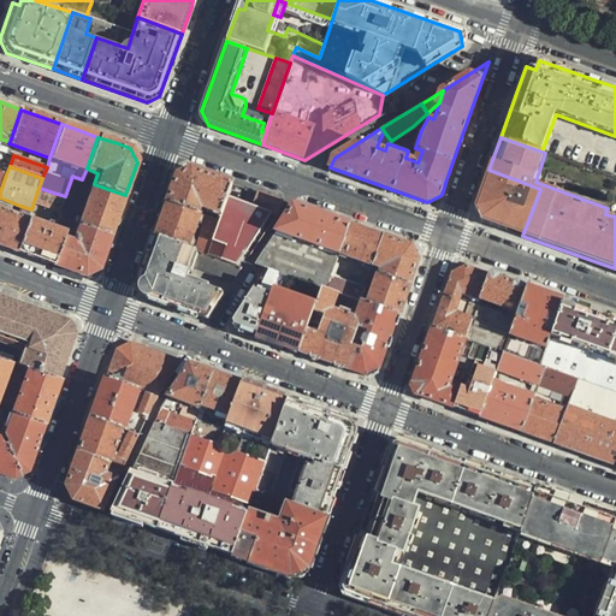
[(179,176),(169,202),(197,213),(200,205),(202,205),(205,211),(221,217),(229,196),(234,184),(211,176),(191,170),(179,176)]
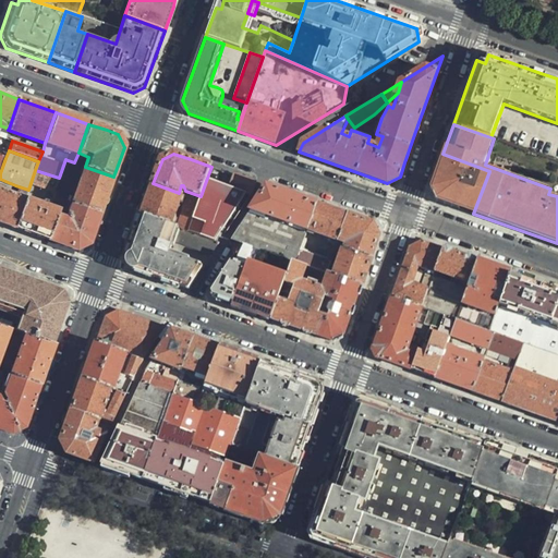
[(438,201),(453,206),(456,199),(462,202),(460,208),(473,214),(489,171),(443,154),(431,189),(435,195),(438,201)]
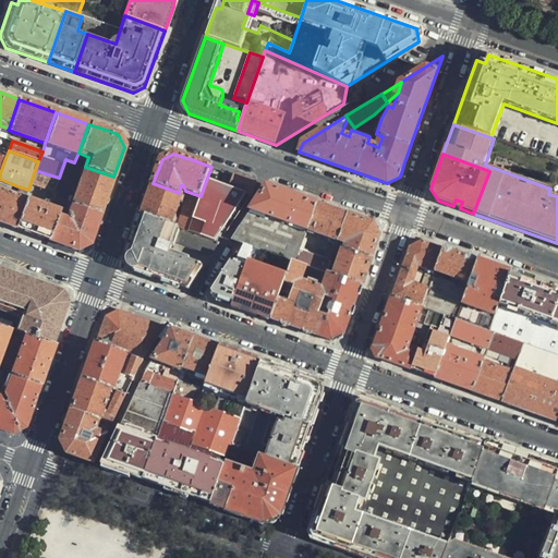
[(77,164),(74,162),(68,160),(62,176),(71,179),(77,164)]
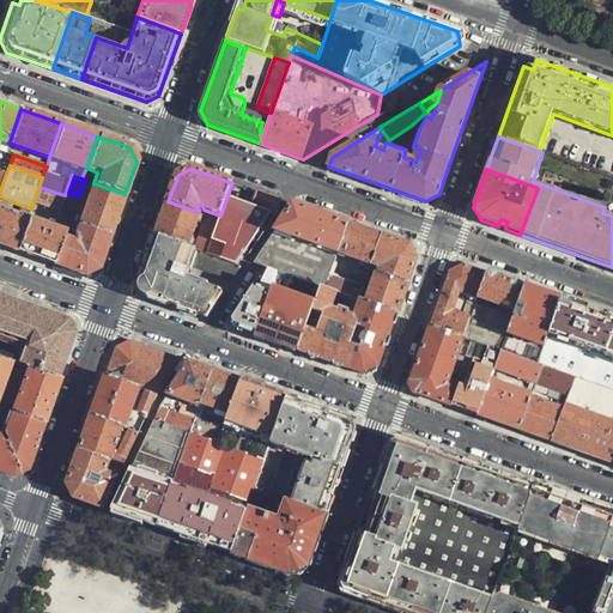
[(116,218),(125,194),(93,183),(92,182),(84,207),(78,222),(110,234),(116,218)]
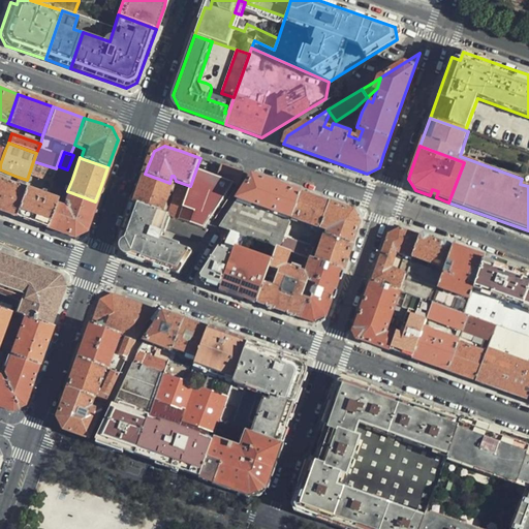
[(52,181),(56,168),(33,161),(29,174),(52,181)]
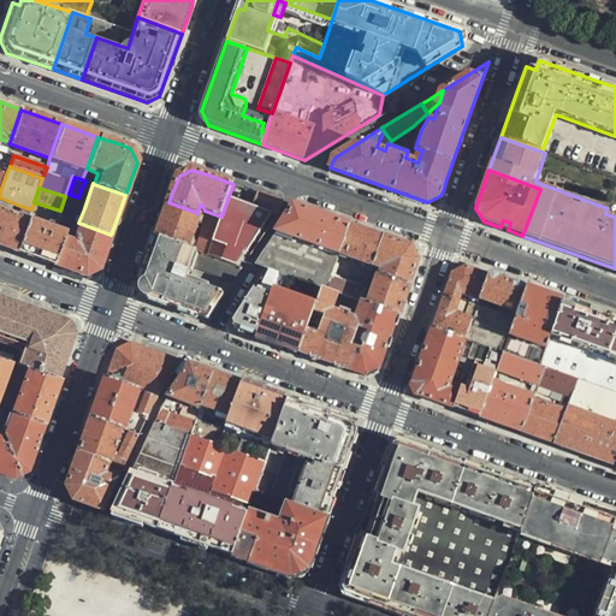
[(283,201),(259,194),(254,205),(229,196),(221,217),(219,221),(207,256),(237,267),(273,213),(277,214),(279,211),(283,201)]
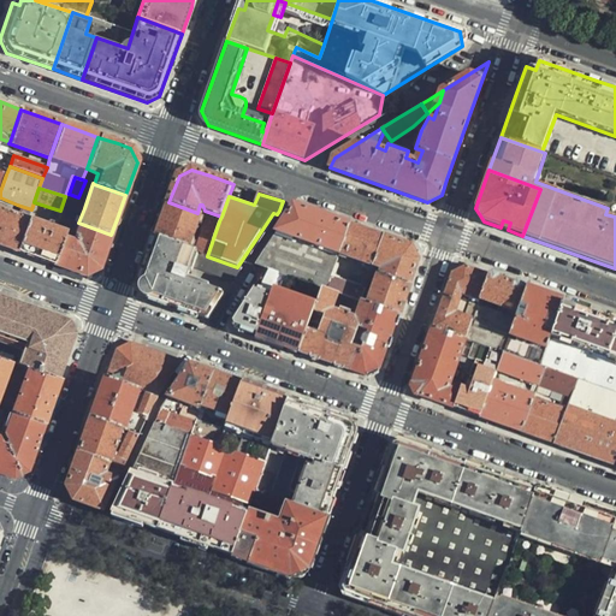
[(84,208),(66,201),(61,217),(67,219),(78,223),(84,208)]
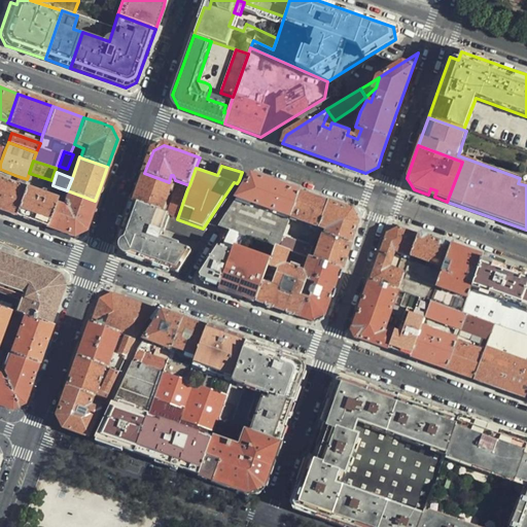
[(169,182),(144,173),(139,188),(134,204),(162,213),(173,184),(169,182)]
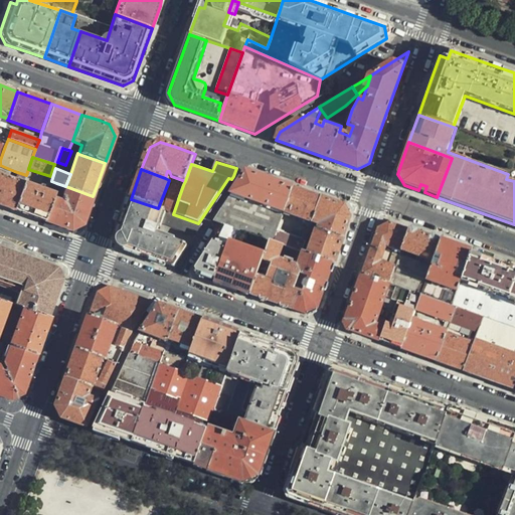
[(0,205),(13,210),(23,183),(26,175),(14,171),(11,179),(0,174),(0,205)]
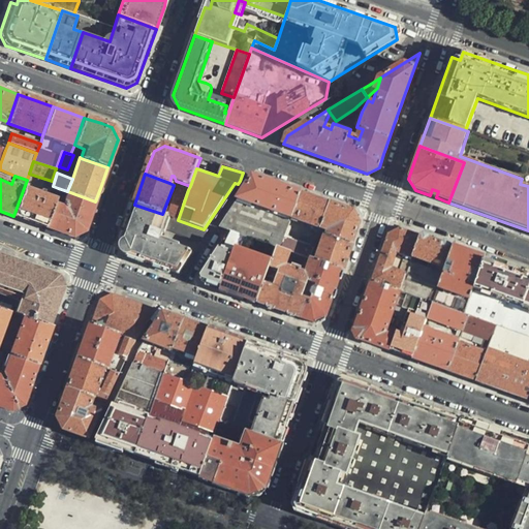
[(218,227),(226,230),(239,235),(277,248),(280,249),(285,235),(291,218),(301,193),(277,185),(252,176),(218,227)]
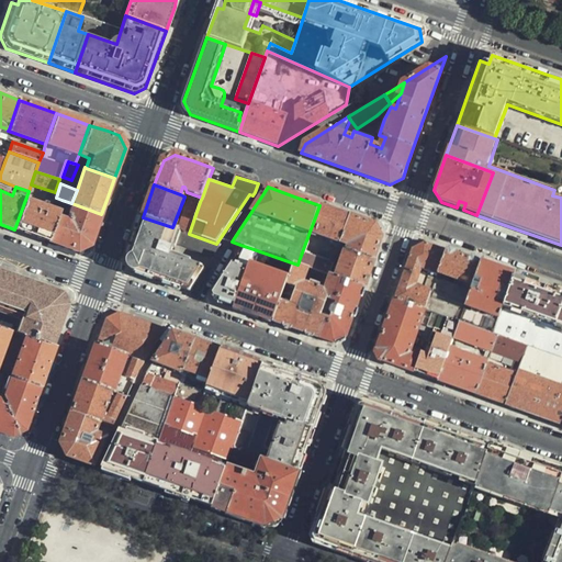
[(190,199),(179,229),(189,234),(200,202),(190,199)]
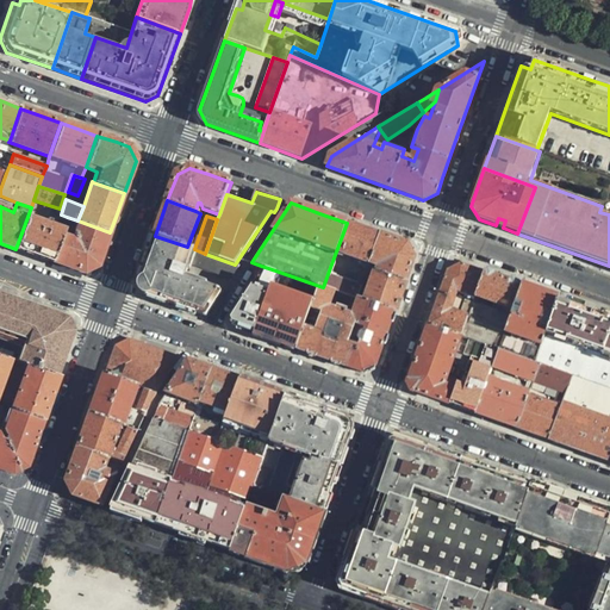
[(27,217),(16,249),(33,255),(51,261),(62,232),(62,230),(27,217)]
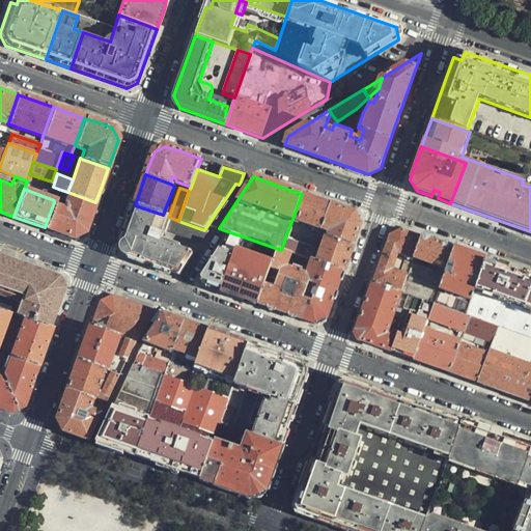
[(54,202),(45,227),(73,236),(85,231),(89,220),(95,202),(67,192),(63,205),(54,202)]
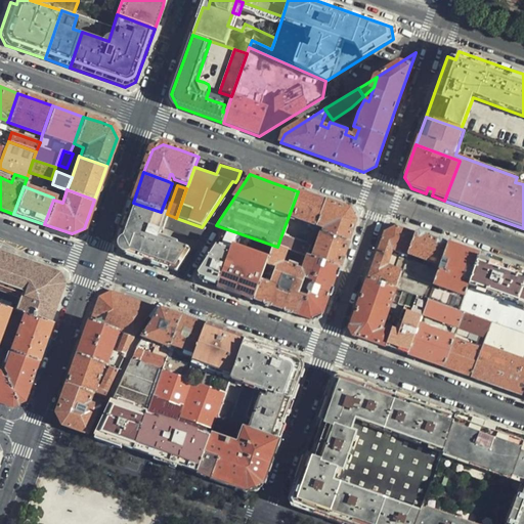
[(312,197),(298,191),(289,216),(317,225),(325,201),(312,197)]
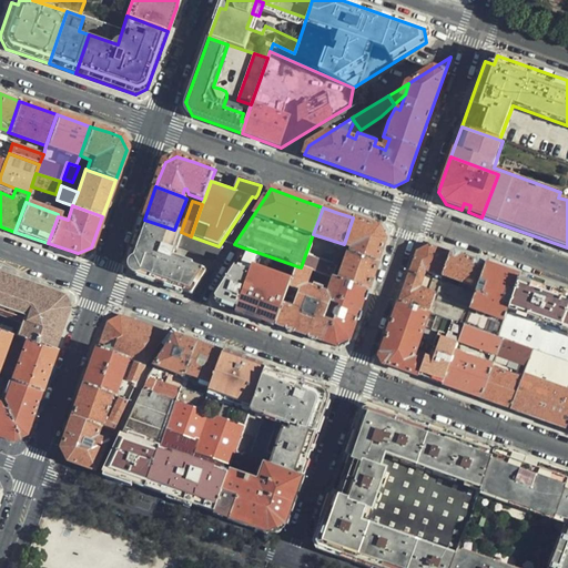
[(368,223),(353,217),(344,244),(351,246),(348,252),(377,263),(385,241),(379,227),(368,223)]
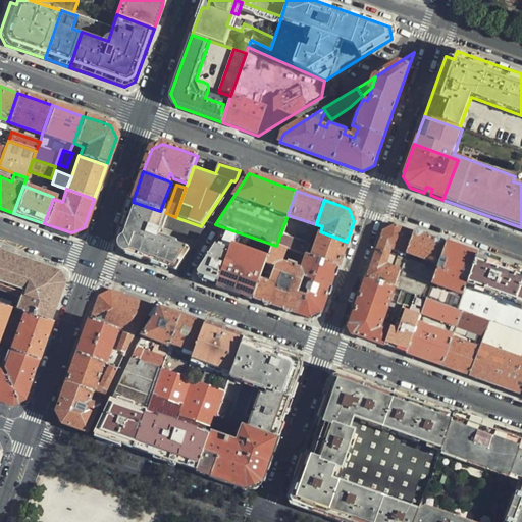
[(160,211),(133,202),(126,218),(118,242),(123,252),(150,262),(176,271),(190,251),(157,239),(166,213),(160,211)]
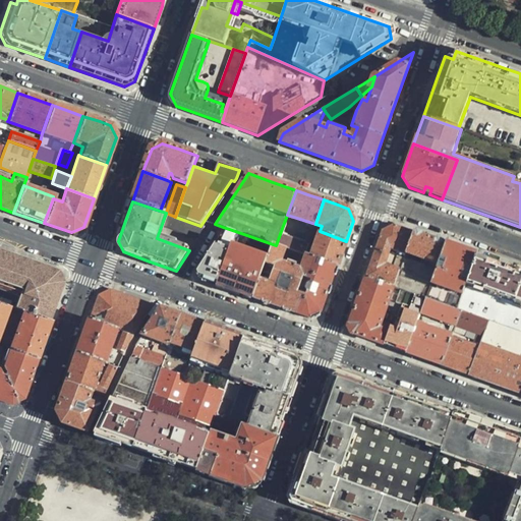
[(374,251),(366,277),(395,287),(414,233),(393,225),(383,231),(374,251)]
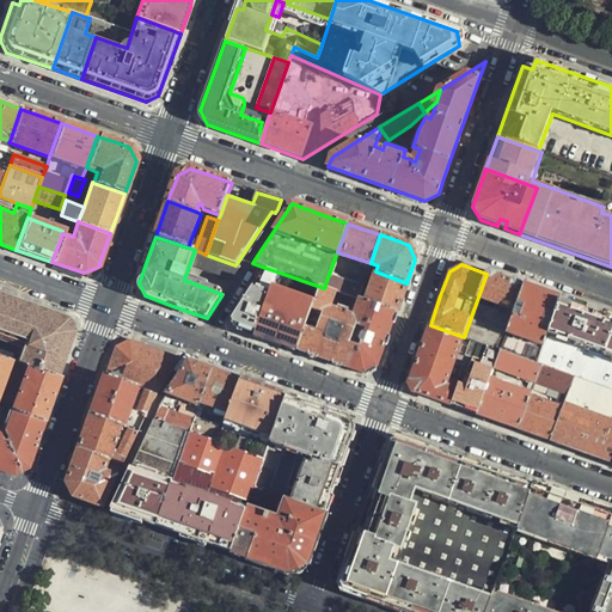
[(276,271),(262,267),(230,314),(236,329),(244,331),(254,335),(269,292),(276,271)]
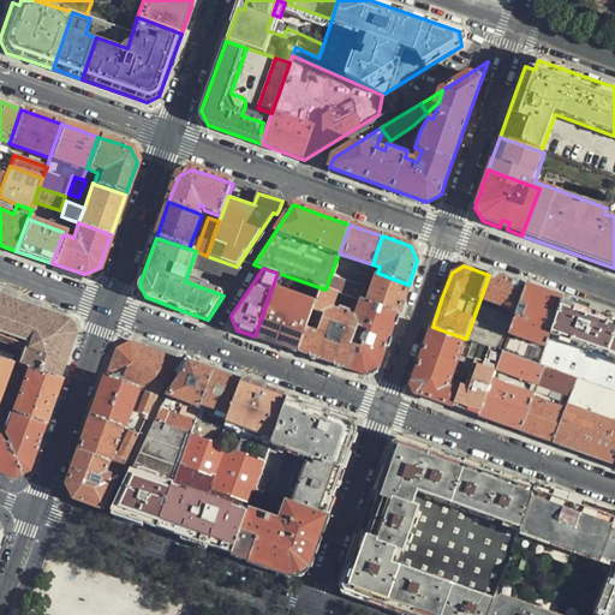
[(365,285),(332,273),(326,290),(336,293),(359,300),(365,285)]
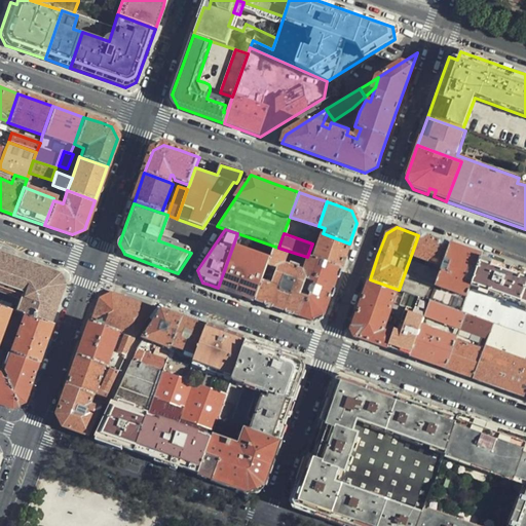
[(345,256),(349,243),(323,233),(313,259),(324,263),(340,269),(345,256)]
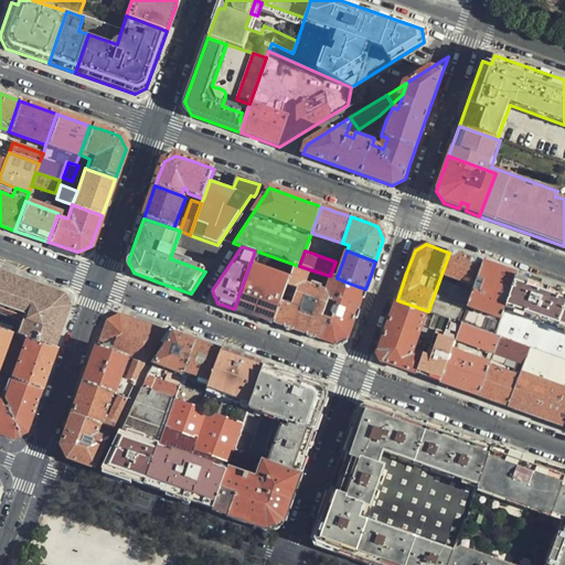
[(449,253),(428,311),(434,313),(462,323),(482,264),(468,258),(449,253)]
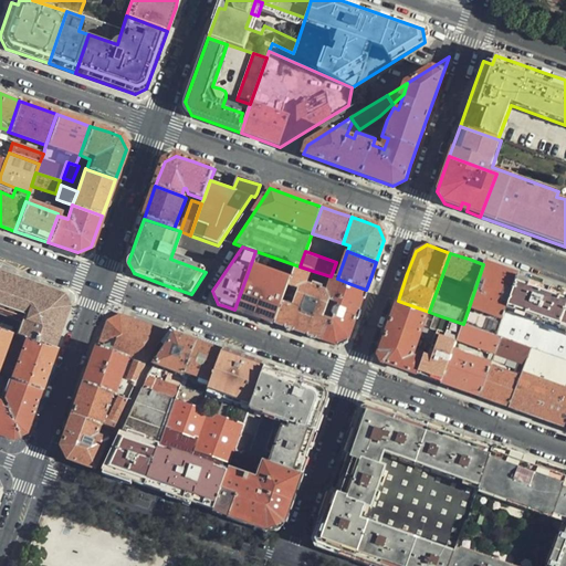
[(498,336),(520,278),(504,272),(483,264),(463,324),(498,336)]
